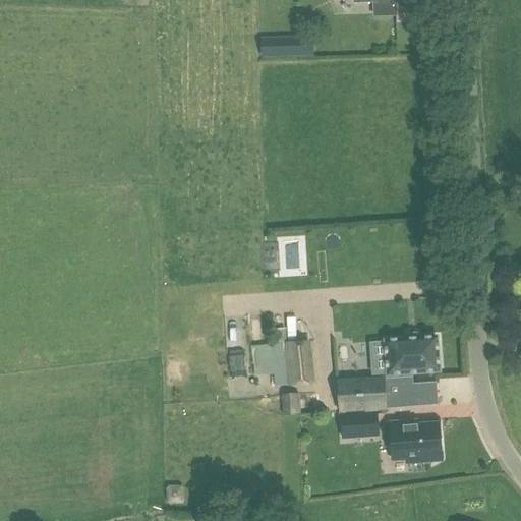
[(355,0),(356,1),(372,1),(373,18),(398,17),(396,0),(355,0)]
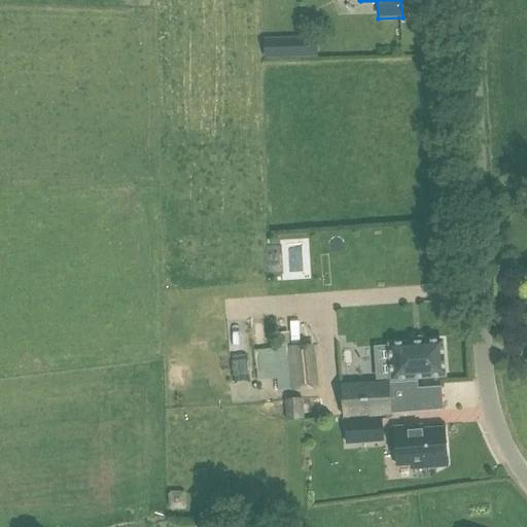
[(307,48),(305,31),(291,33),(293,50),(307,48)]
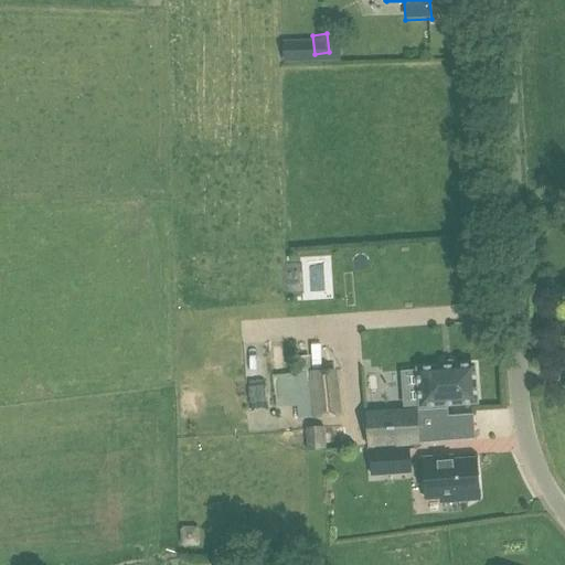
[(313,59),(312,41),(285,42),(286,60),(313,59)]
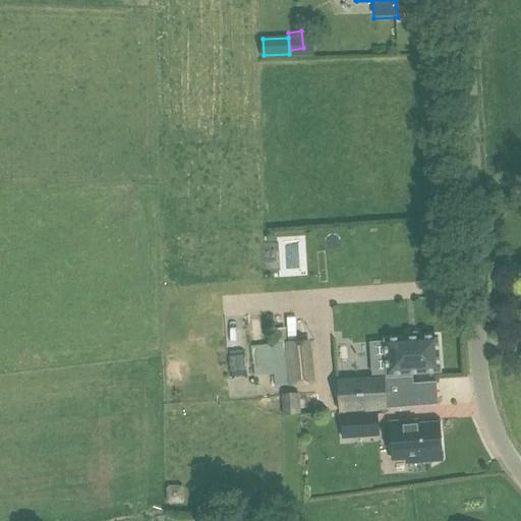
[(235,323),(236,345),(256,344),(254,322),(235,323)]
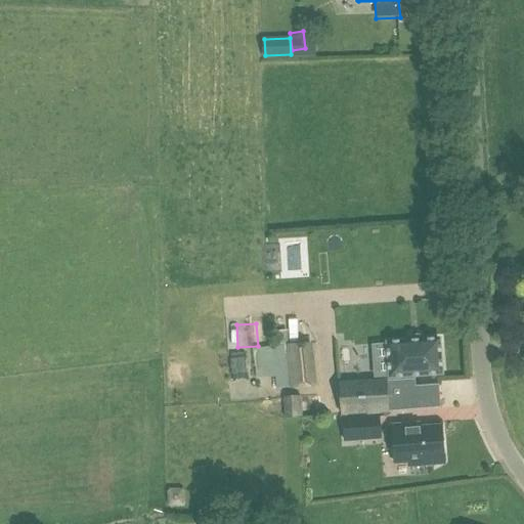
[(375,378),(387,377),(387,380),(416,378),(443,376),(441,337),(384,341),(384,344),(373,345),(375,378)]
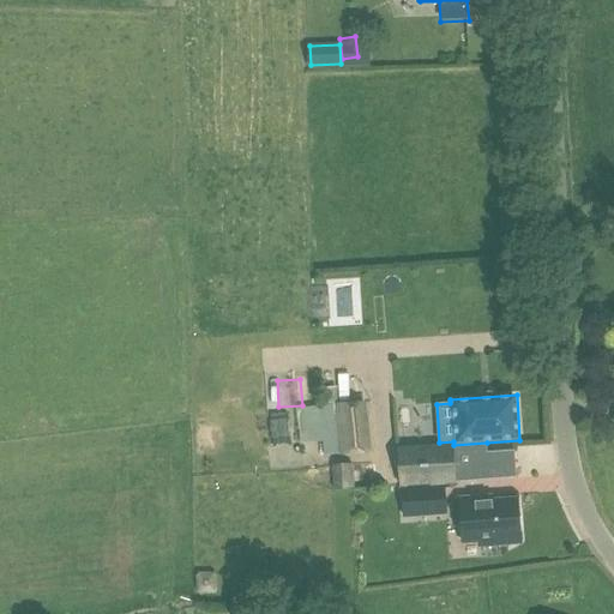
[(371,453),(366,402),(335,405),(339,456),(371,453)]
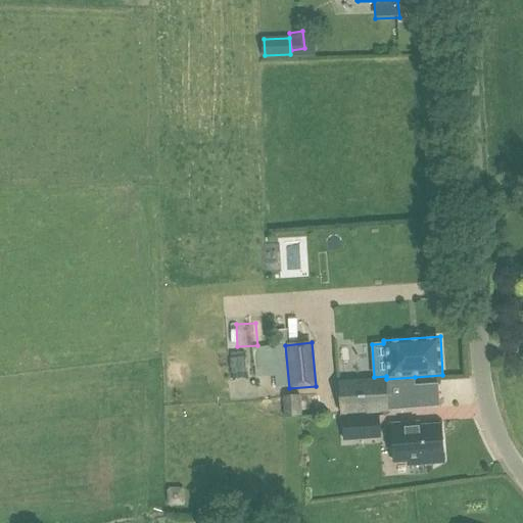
[(415,378),(386,380),(388,411),(441,408),(441,406),(438,406),(437,384),(415,385),(415,378)]
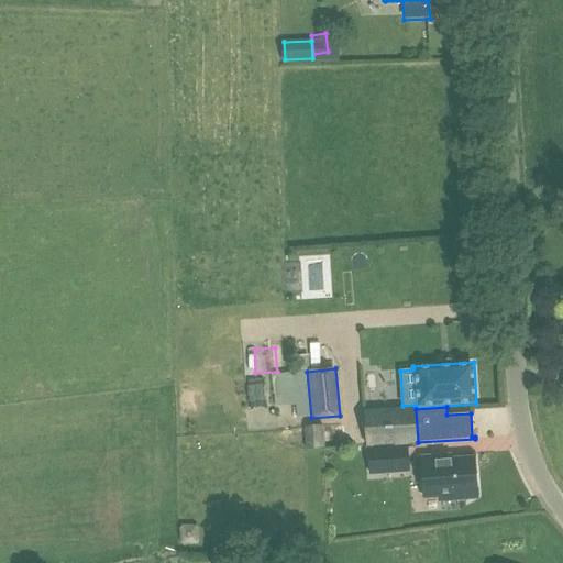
[(416,409),(365,412),(367,445),(418,442),(416,409)]
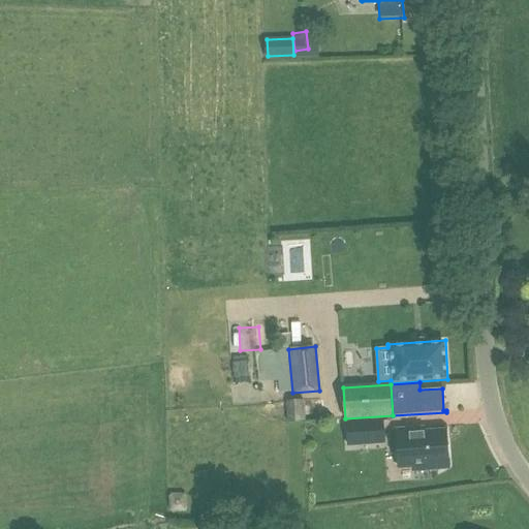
[(304,421),(304,400),(287,401),(288,422),(304,421)]
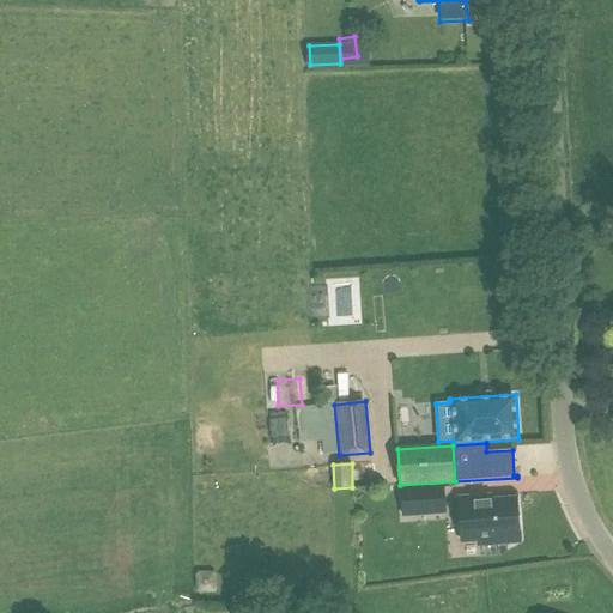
[(402,490),(405,515),(445,513),(443,487),(402,490)]
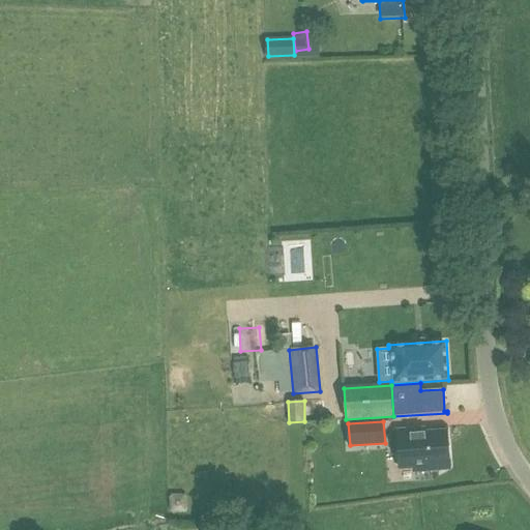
[(398,430),(400,467),(430,465),(430,469),(449,468),(446,431),(412,433),(412,429),(398,430)]
